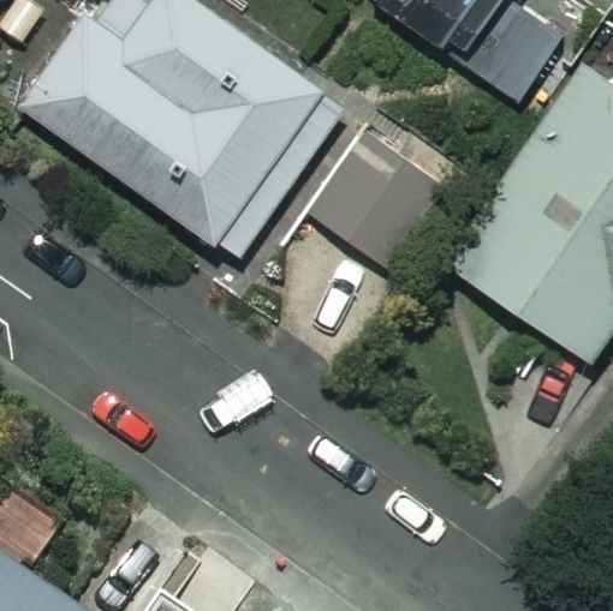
[(343,106),(189,0),(93,0),(17,108),(236,259),(343,106)]
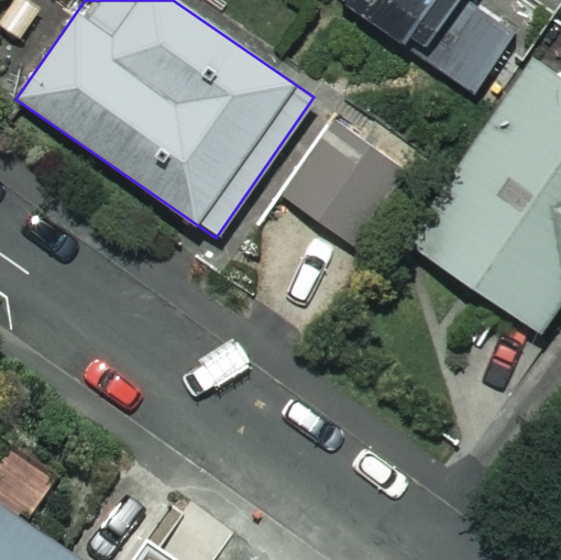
[(345,0),(342,4),(481,101),(550,0),(345,0)]
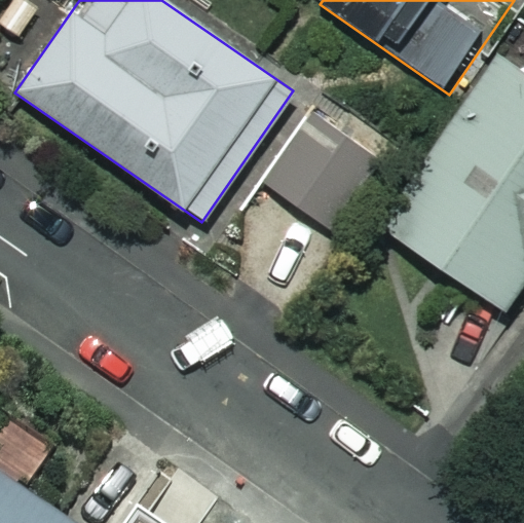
[(523,73),(496,55),(382,230),(504,310),(523,281),(523,73)]
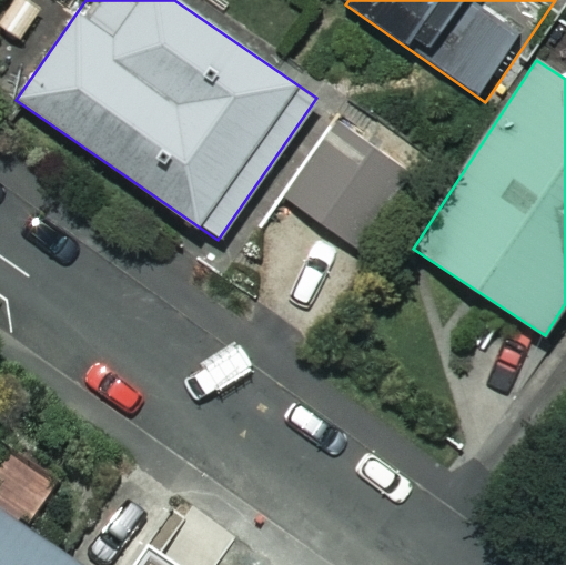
[(413,170),(336,118),(282,199),(360,250),(413,170)]
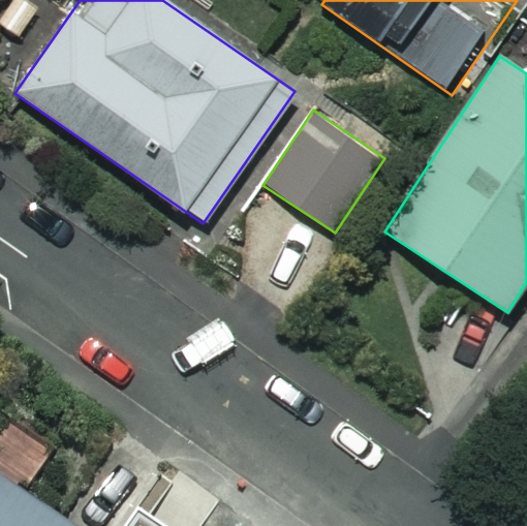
[(60,525),(0,484),(0,525),(60,525)]
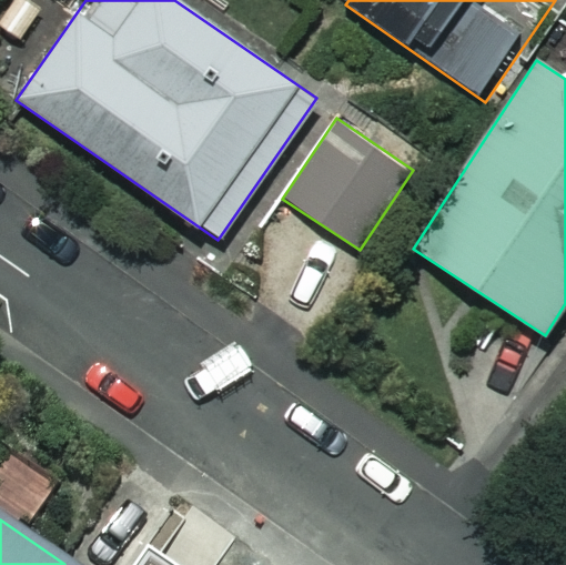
All buildings are outlined.
